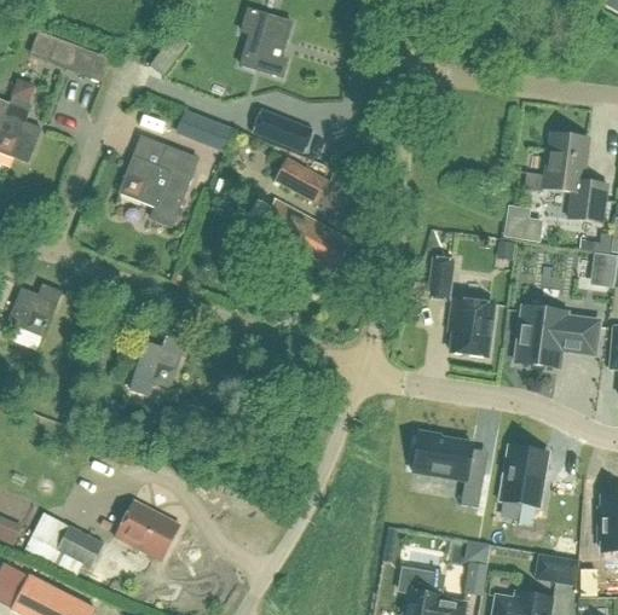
[(604,0),(601,5),(617,13),(617,0),(604,0)]
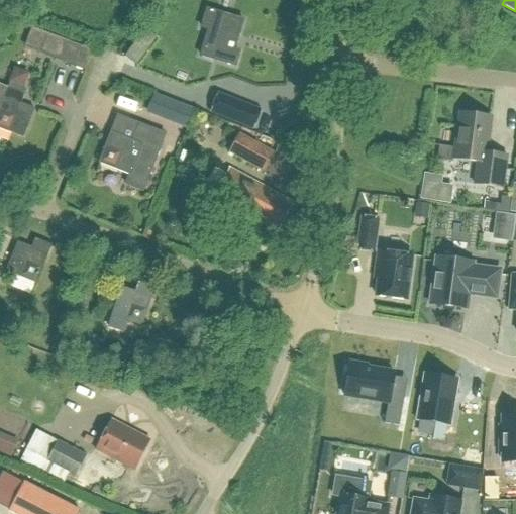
[(237,64),(241,49),(236,47),(245,18),(209,7),(204,25),(210,27),(203,54),(237,64)]
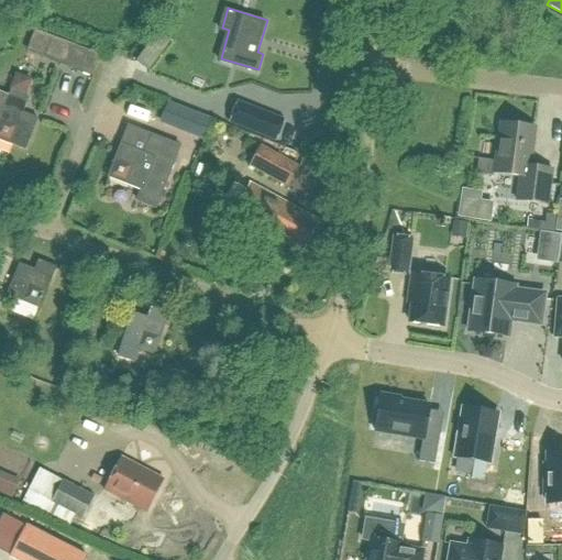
[(135,56),(151,67),(175,37),(160,25),(135,56)]
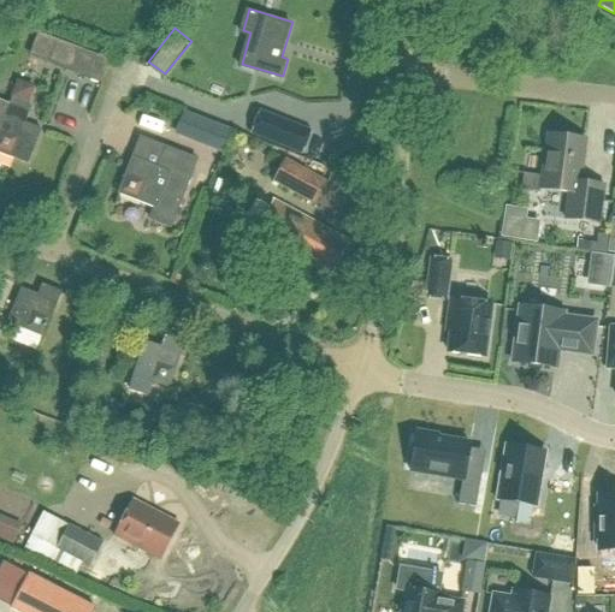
[(76,43),(58,37),(48,60),(66,67),(76,43)]
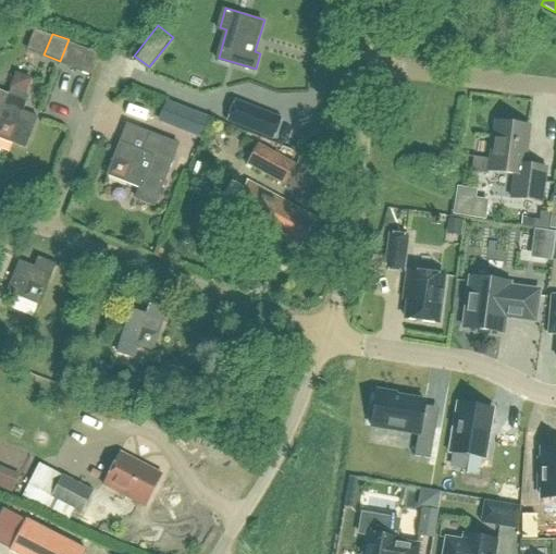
[(11,84),(10,87),(24,93),(25,89),(31,75),(16,70),(11,84)]
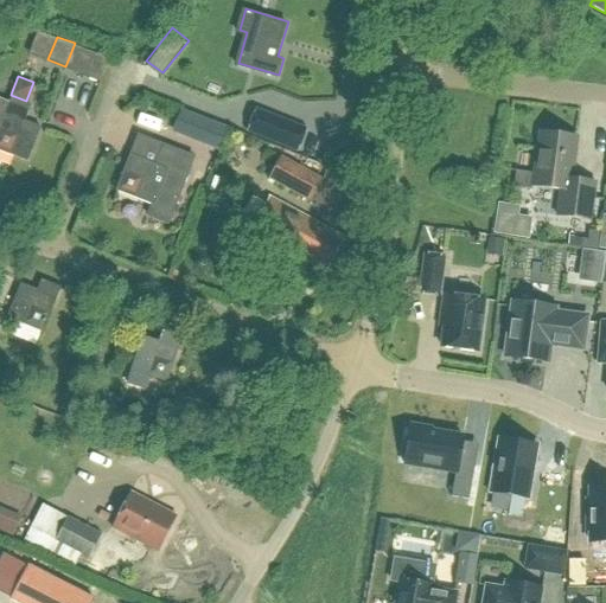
[(0,96),(0,147),(27,158),(39,126),(24,120),(31,102),(26,101),(11,95),(8,100),(0,96)]
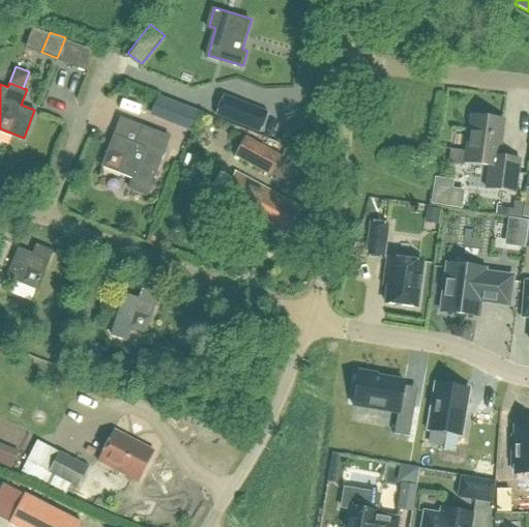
[(224,93),(216,114),(238,122),(246,101),(224,93)]
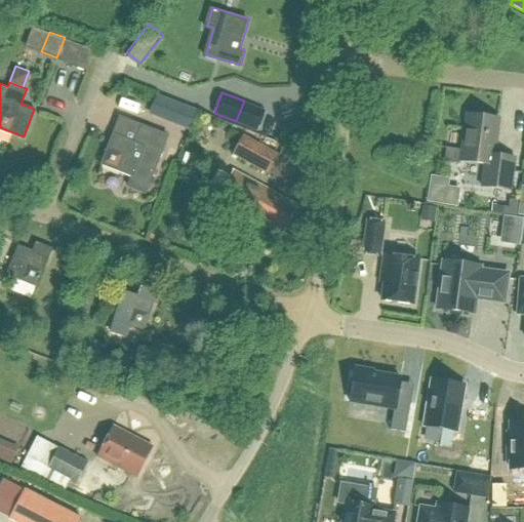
[(156,94),(149,113),(189,129),(196,110),(156,94)]
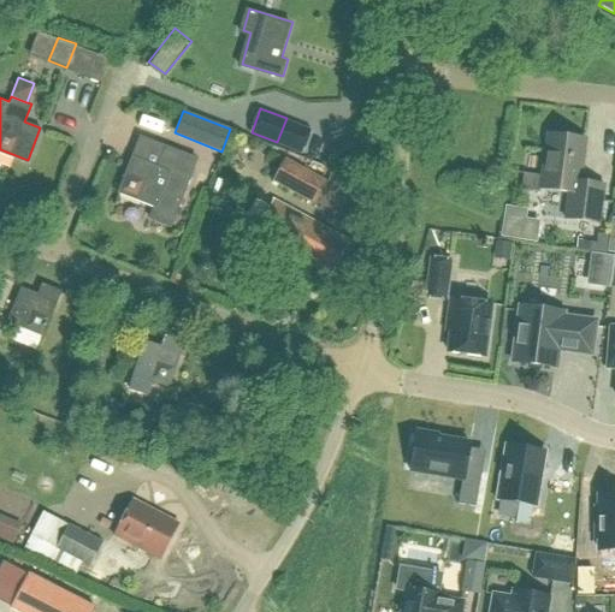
[(548,132),(540,189),(569,192),(566,219),(599,223),(604,184),(580,182),(586,137),(548,132)]
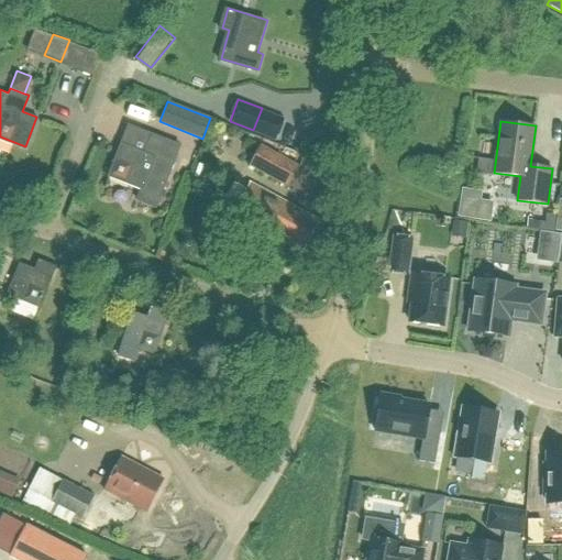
[(119,141),(107,174),(140,187),(135,197),(154,205),(178,144),(150,133),(143,151),(119,141)]
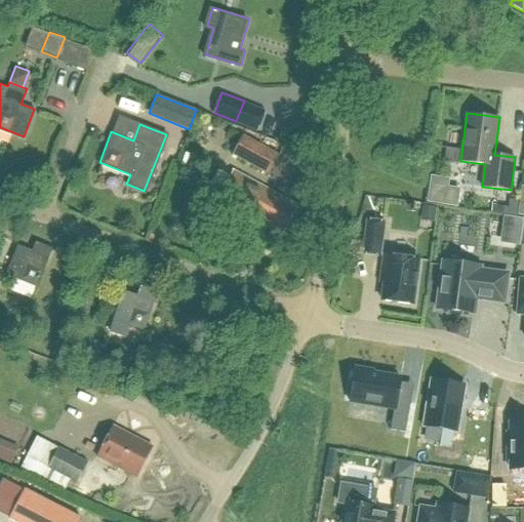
[(271,174),(281,155),(239,133),(229,152),(271,174)]
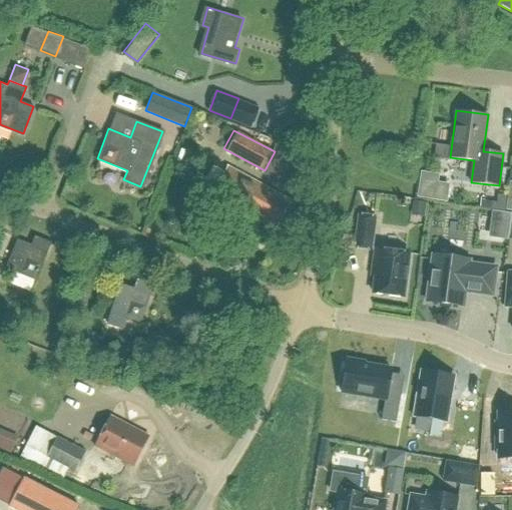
[(274,229),(290,202),(226,166),(211,194),(274,229)]
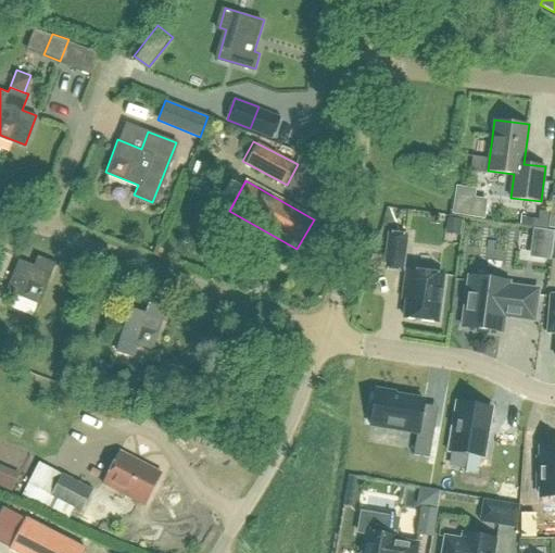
[(456,187),(452,215),(483,220),(486,201),(472,199),(474,190),(456,187)]
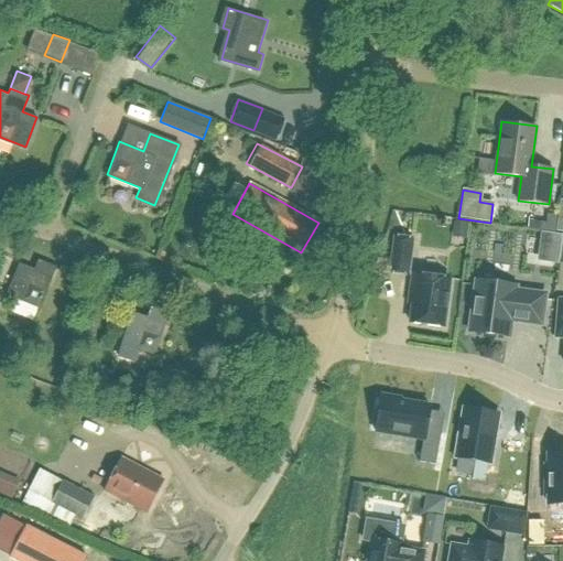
[(455,219),(453,235),(467,237),(469,222),(455,219)]
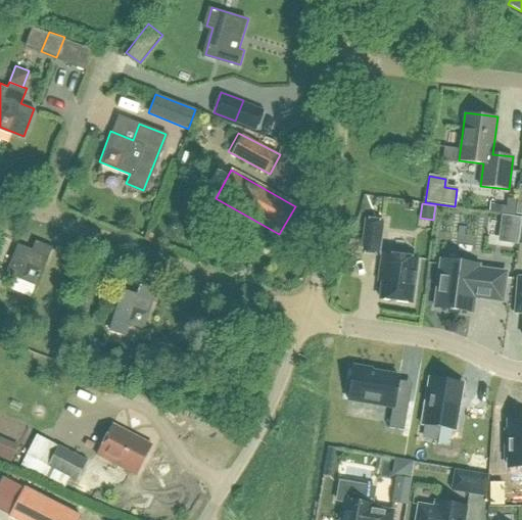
[(497,217),(495,244),(509,246),(512,219),(497,217)]
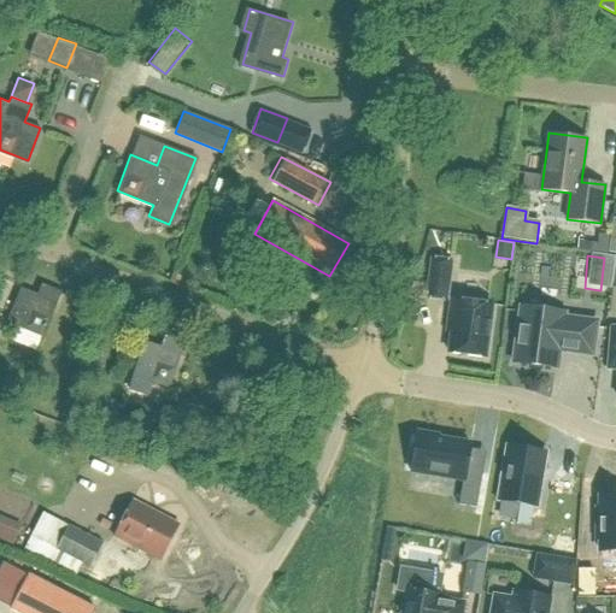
[(450,301),(455,260),(433,258),(428,299),(450,301)]
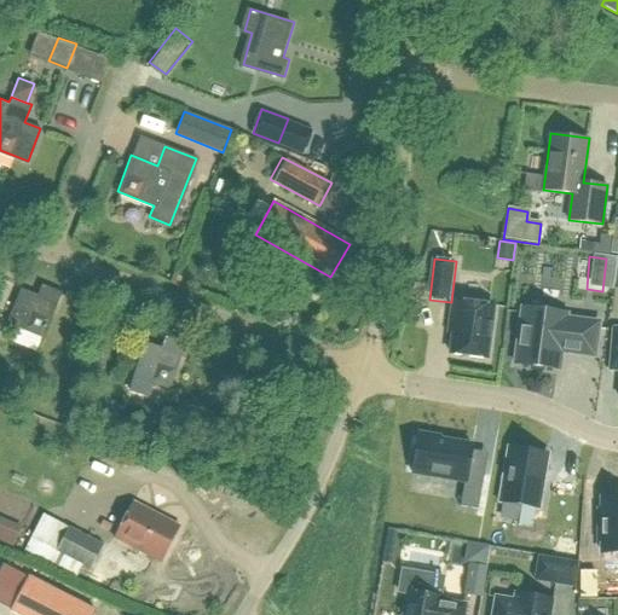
[(463,273),(461,290),(479,293),(480,276),(463,273)]
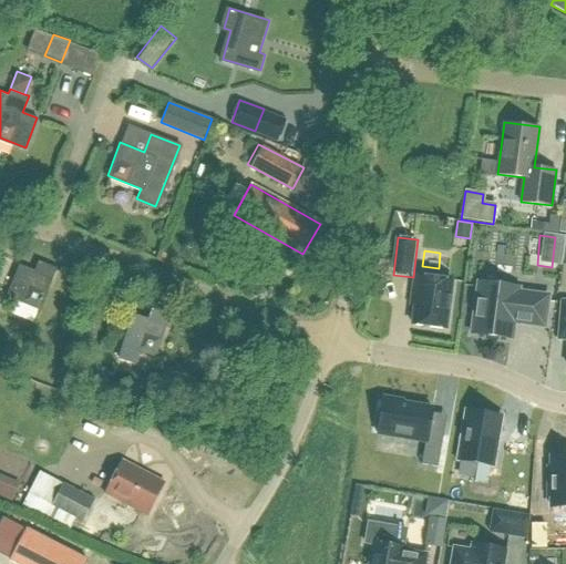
[(0,282),(3,284),(11,260),(0,256),(0,282)]
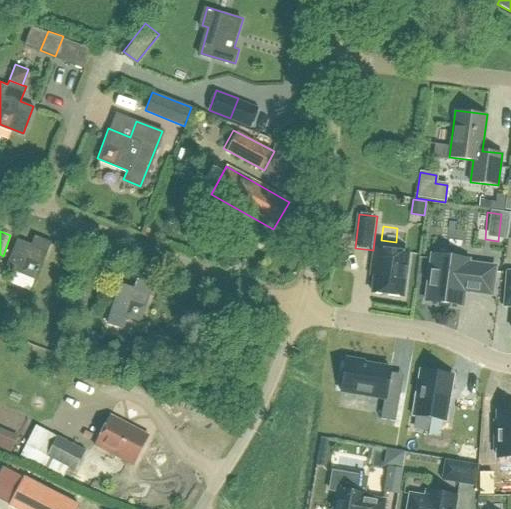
[(5,266),(35,277),(49,241),(33,234),(29,244),(15,239),(5,266)]
